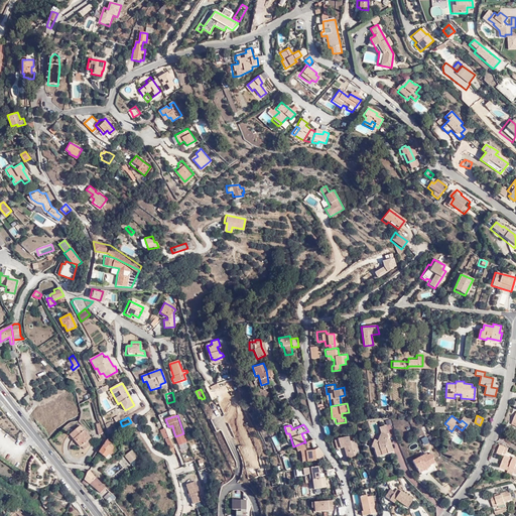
[(386,424),(379,426),(381,432),(376,439),(374,438),(371,445),(373,446),(376,457),(394,452),(390,436),(387,436),(387,433),(388,433),(386,424)]
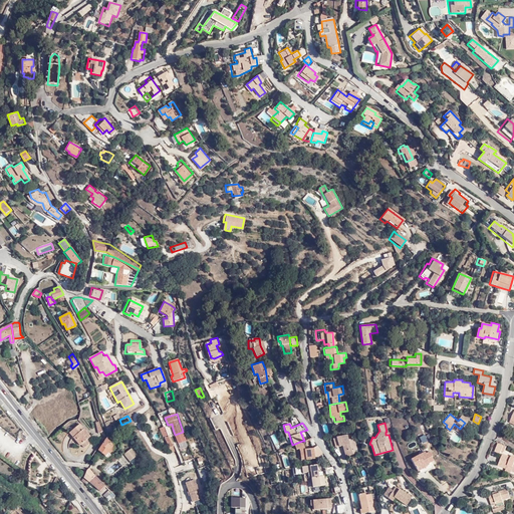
[(81,433),(84,431),(80,425),(69,433),(79,447),(80,446),(87,441),(81,433)]
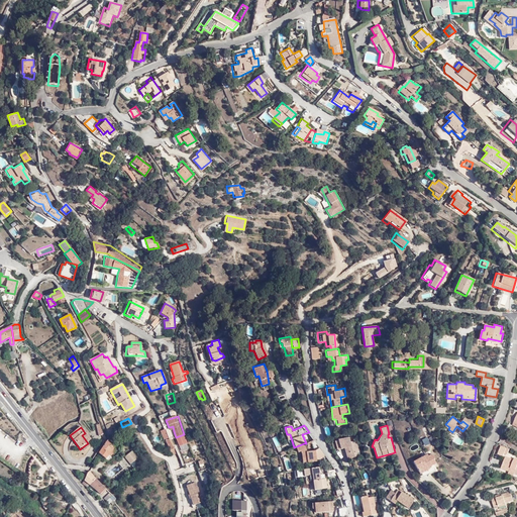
[(167,428),(165,428),(161,430),(166,441),(167,440),(172,450),(175,448),(176,448),(172,440),(167,428)]
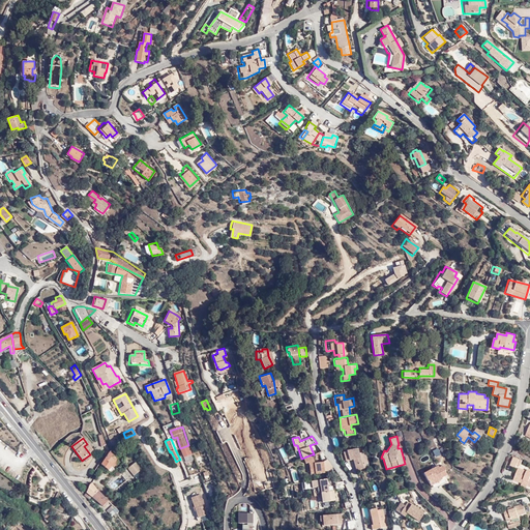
[(93,452),(87,444),(84,446),(90,454),(93,452)]
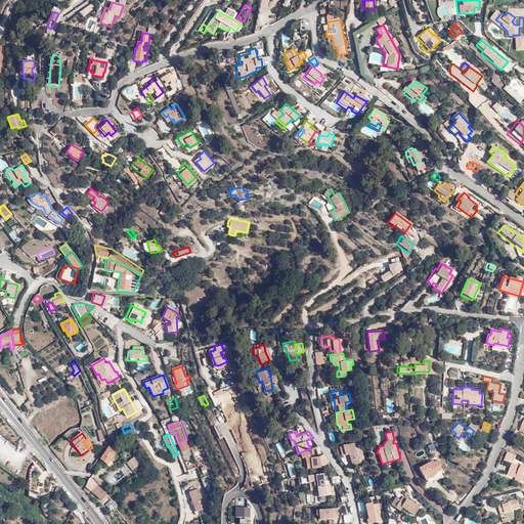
[(356,447),(354,441),(339,443),(342,454),(346,453),(351,452),(352,465),(360,463),(360,459),(362,457),(360,446),(356,447)]
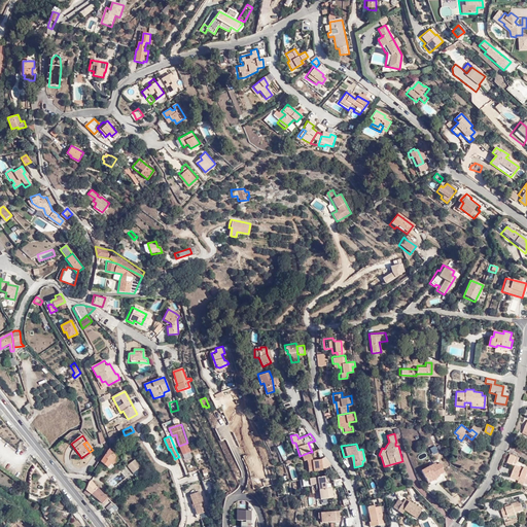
[(281,445),(277,447),(283,460),(288,458),(281,445)]
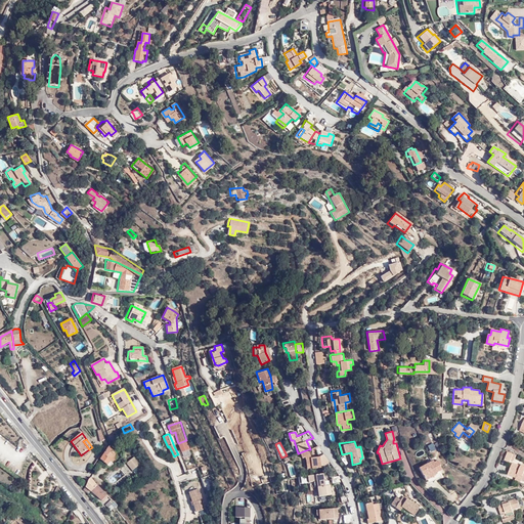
[(432,443),(427,446),(430,452),(435,450),(432,443)]
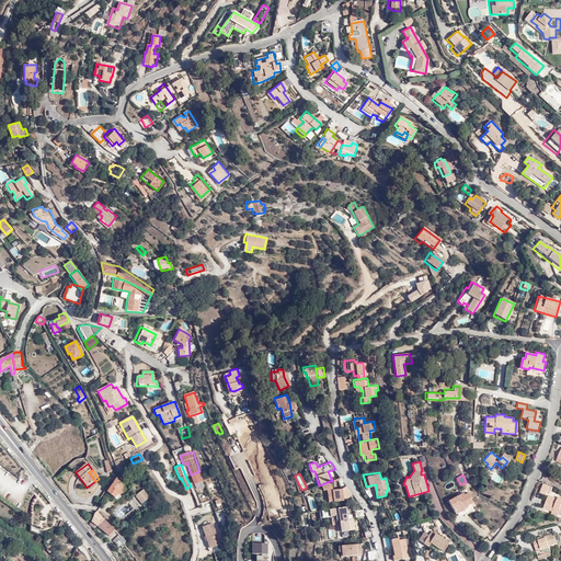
[(118,478),(115,481),(107,493),(115,499),(119,494),(117,492),(124,484),(118,478)]
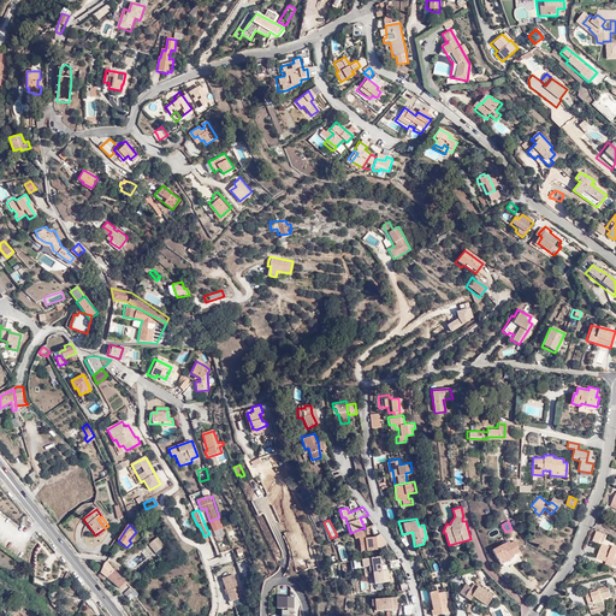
[(96,534),(100,538),(108,533),(105,528),(96,534)]
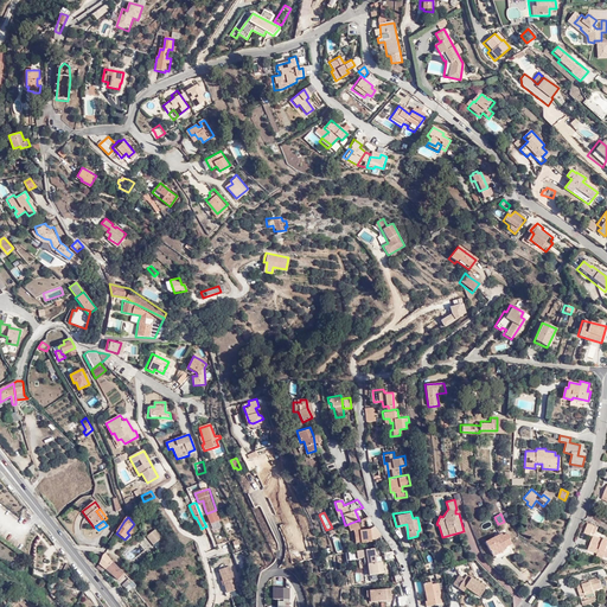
[(360,531),(357,521),(345,525),(347,531),(351,530),(356,543),(374,541),(379,535),(375,526),(372,529),(360,531)]
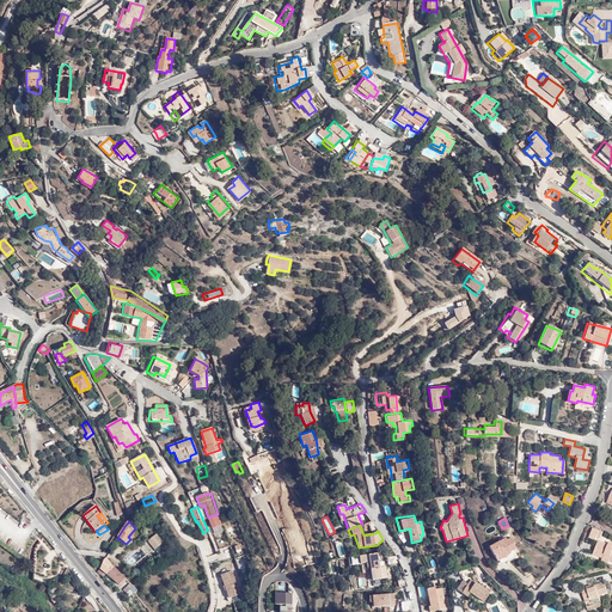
[(603,531),(592,526),(588,537),(594,539),(595,536),(599,537),(603,531)]
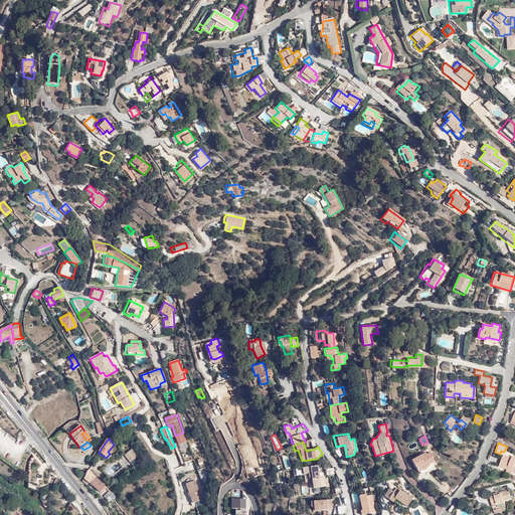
[(431,449),(411,458),(416,470),(426,466),(425,464),(434,460),(432,456),(433,455),(431,449)]
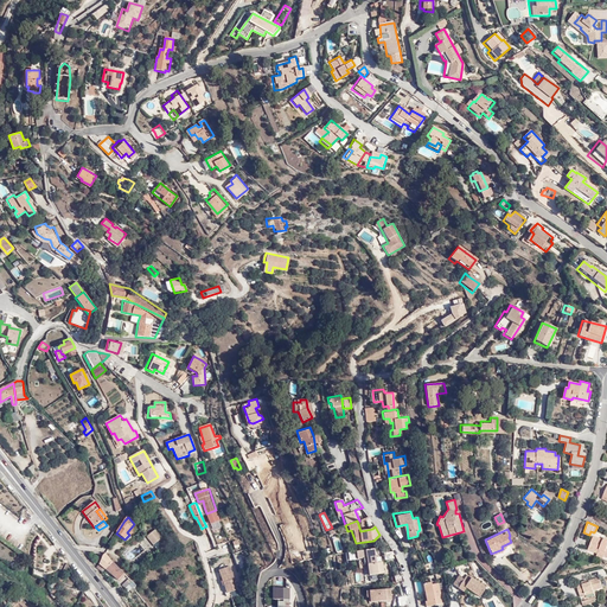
[(155,530),(148,536),(154,545),(160,541),(163,538),(155,530)]
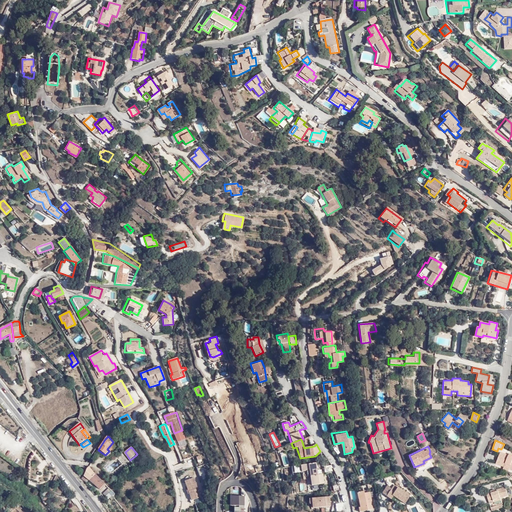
[(510,463),(509,467),(511,468),(511,451),(509,450),(508,453),(501,450),(497,460),(504,463),(505,461),(510,463)]
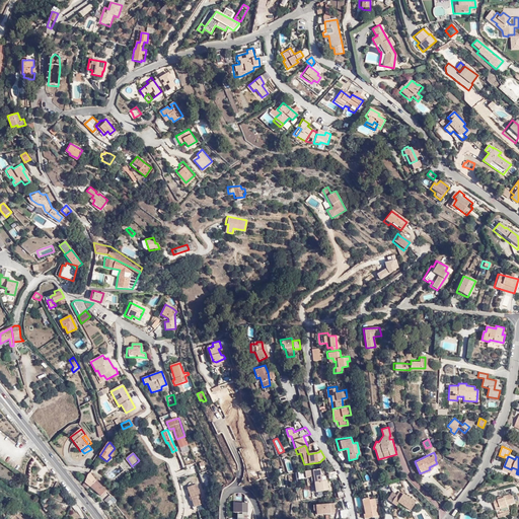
[(17,460),(13,467),(18,470),(22,464),(17,460)]
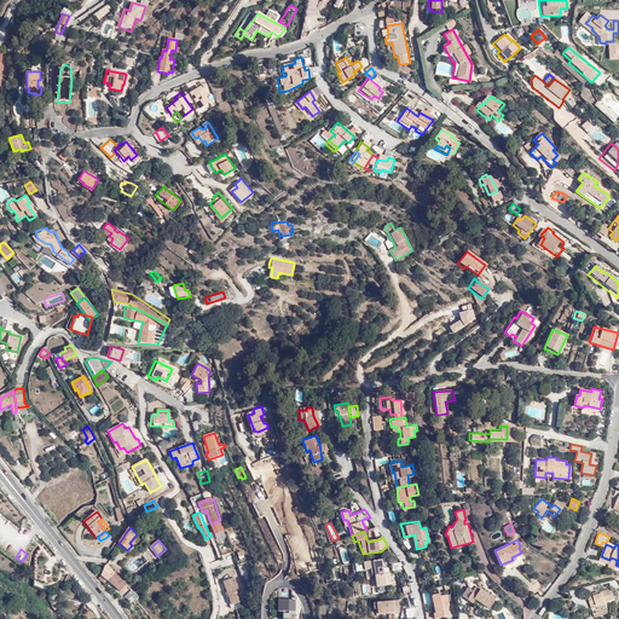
[(34,557),(32,576),(36,578),(41,568),(45,560),(48,555),(42,549),(38,555),(35,554),(34,557)]
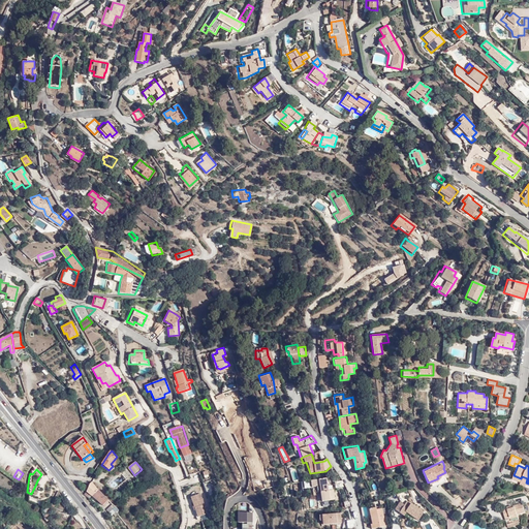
[(327,490),(324,477),(310,479),(311,487),(312,495),(317,495),(319,491),(320,501),(334,499),(333,490),(327,490)]
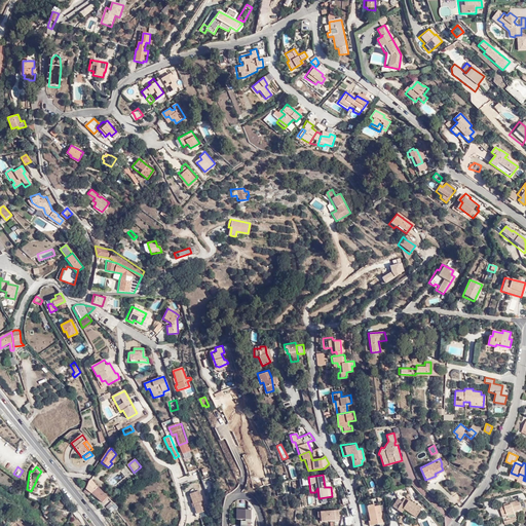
[(85,489),(91,493),(96,487),(89,480),(88,481),(85,489)]
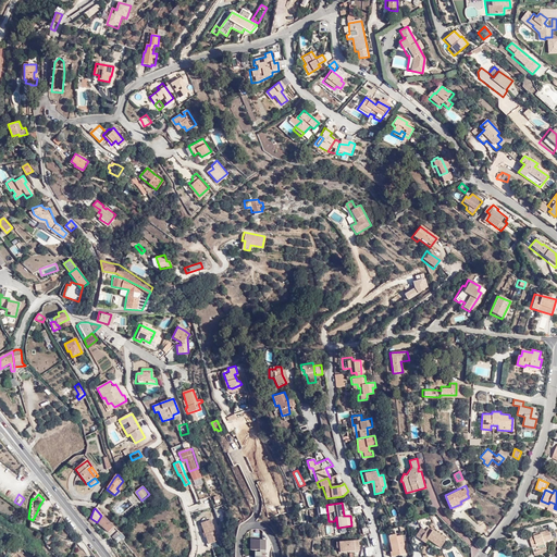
[(34,524),(42,530),(44,529),(49,519),(37,511),(33,520),(33,523),(34,524)]
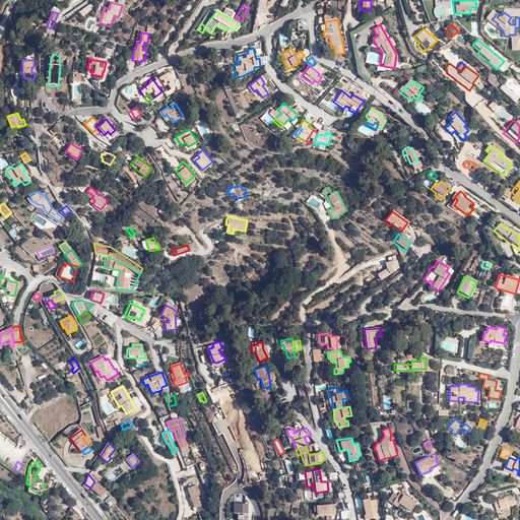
[(105,490),(96,483),(94,481),(90,488),(101,496),(105,490)]
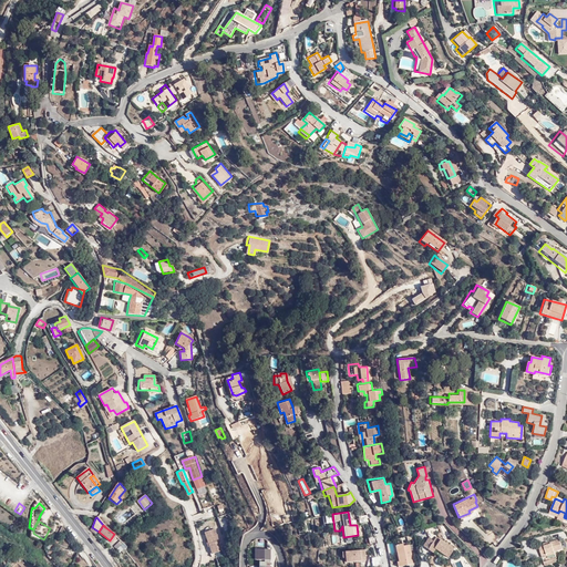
[(215,529),(205,533),(213,554),(223,550),(219,540),(218,542),(215,529)]
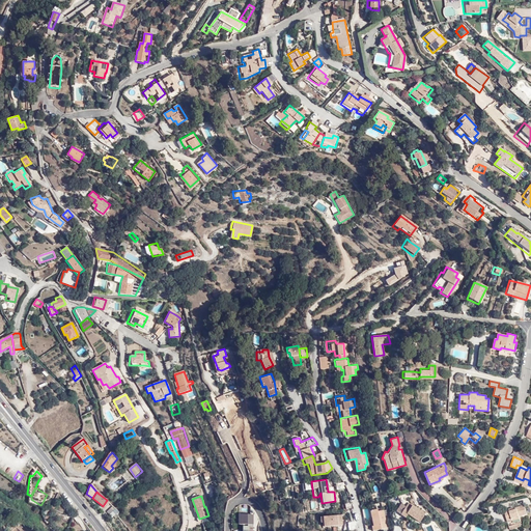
[(58,500),(54,498),(49,508),(52,510),(58,500)]
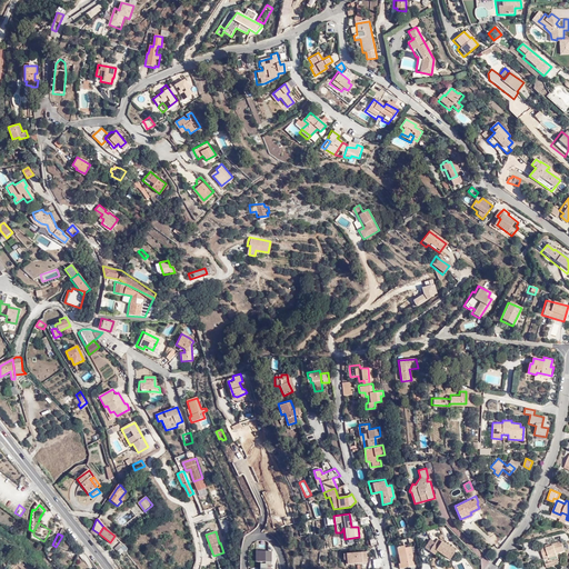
[(35,536),(32,540),(41,547),(43,541),(35,536)]
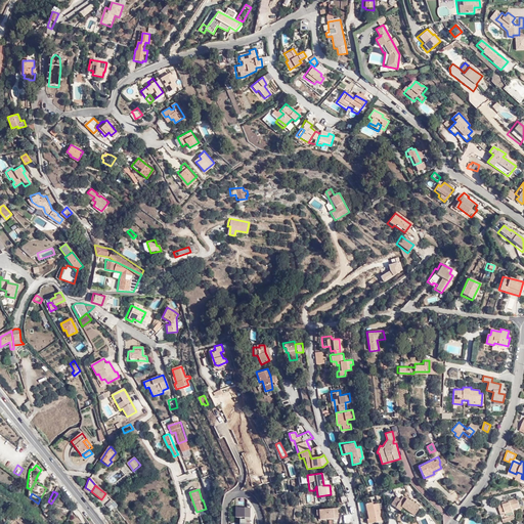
[(420,505),(404,495),(401,498),(395,496),(391,505),(401,511),(403,508),(415,515),(420,505)]
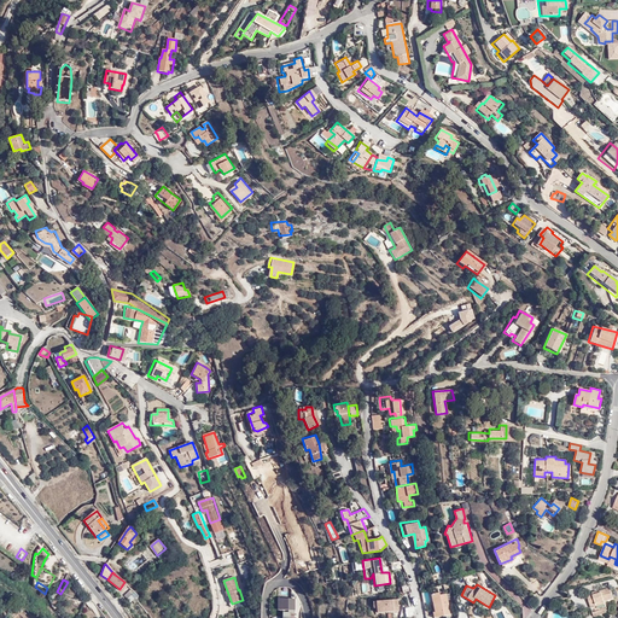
[(596,590),(590,592),(590,595),(586,596),(592,617),(607,613),(605,602),(612,601),(611,598),(614,596),(612,589),(598,593),(596,590)]
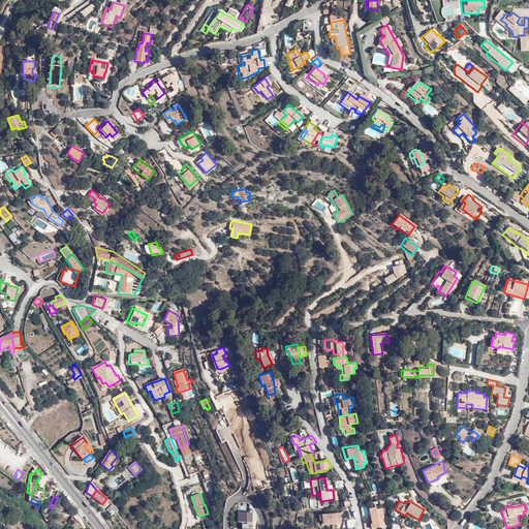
[(116,520),(120,517),(117,512),(118,509),(115,506),(109,510),(116,520)]
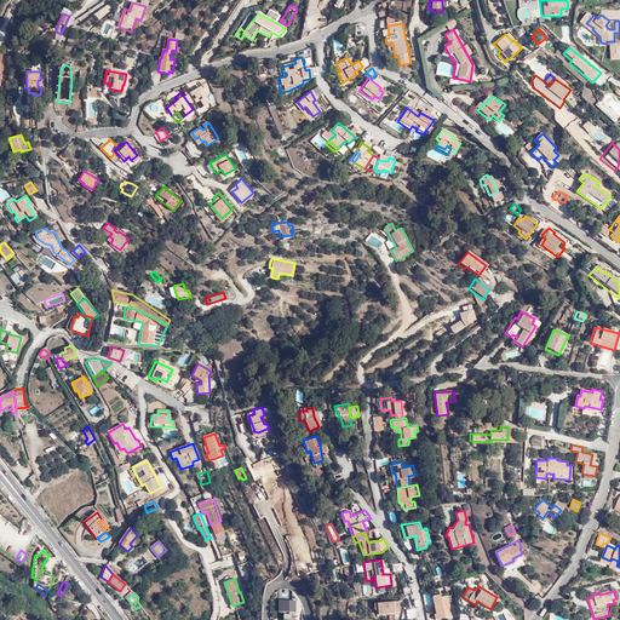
[(443,593),(432,596),(436,613),(432,614),(432,619),(451,616),(447,596),(443,596),(443,593)]
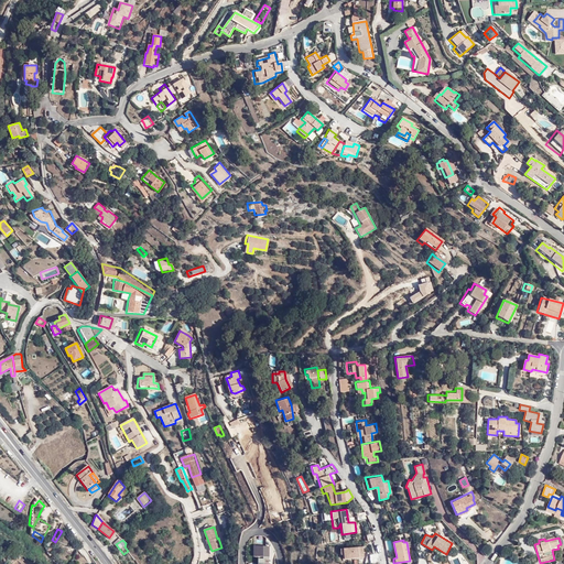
[(364,546),(344,549),(345,559),(365,557),(364,546)]
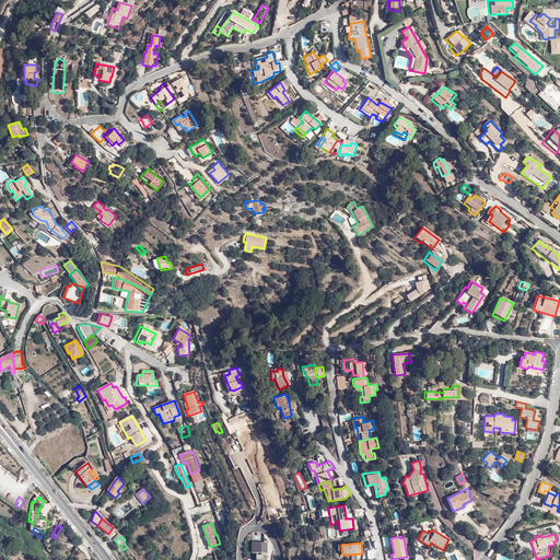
[(268,544),(254,544),(254,553),(257,555),(257,559),(264,559),(264,556),(267,557),(268,544)]
